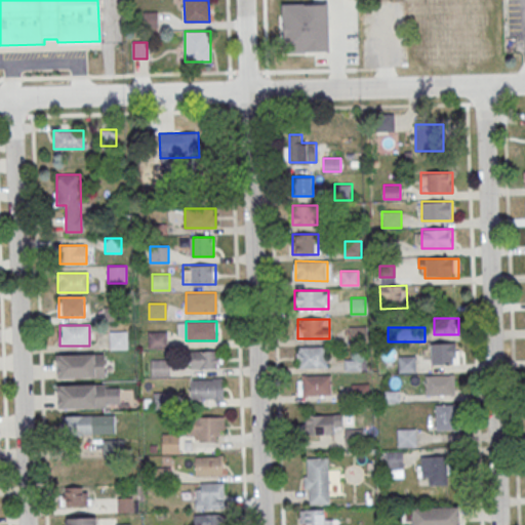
[(110,331),(110,349),(128,349),(128,331),(110,331)]
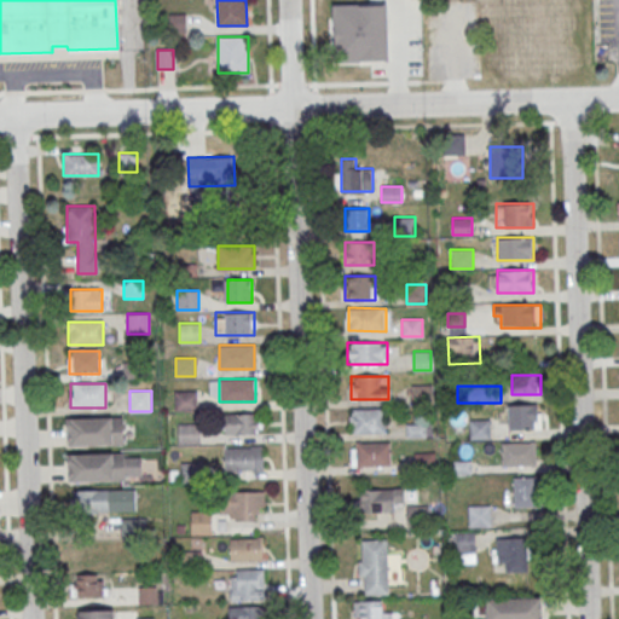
[(174,391),(174,410),(195,410),(195,391),(174,391)]
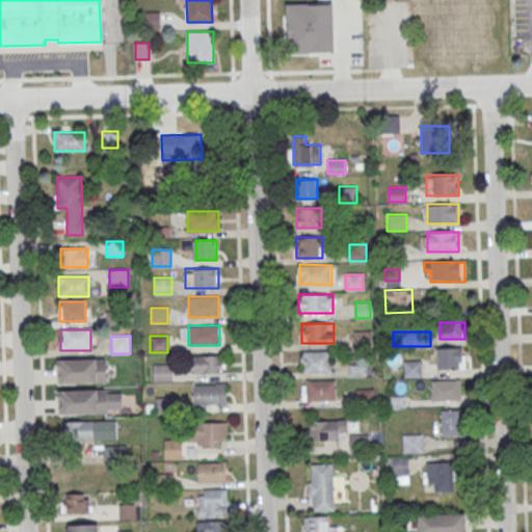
[(463,348),(435,348),(435,370),(463,370),(463,348)]
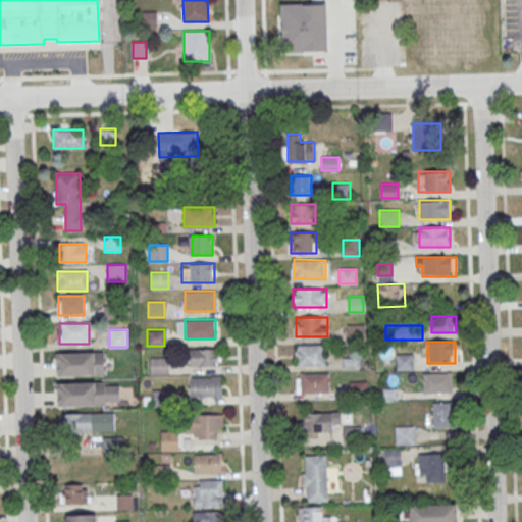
[(295,345),(295,365),(324,365),(324,345),(295,345)]
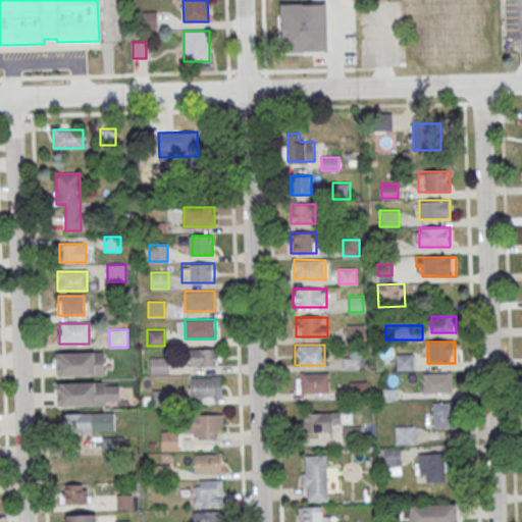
[(217,366),(217,348),(189,348),(189,366),(217,366)]
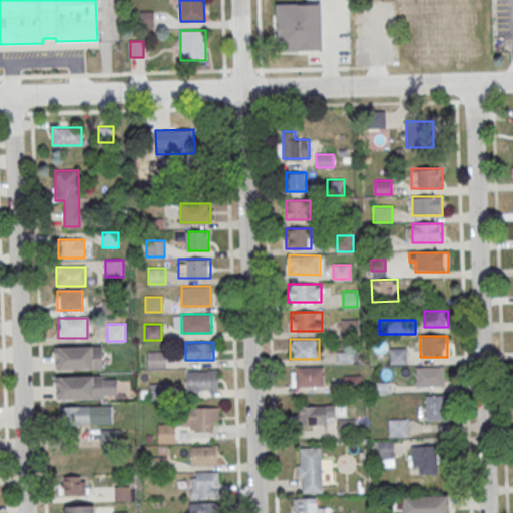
[(102,347),(54,347),(55,369),(102,369),(102,347)]
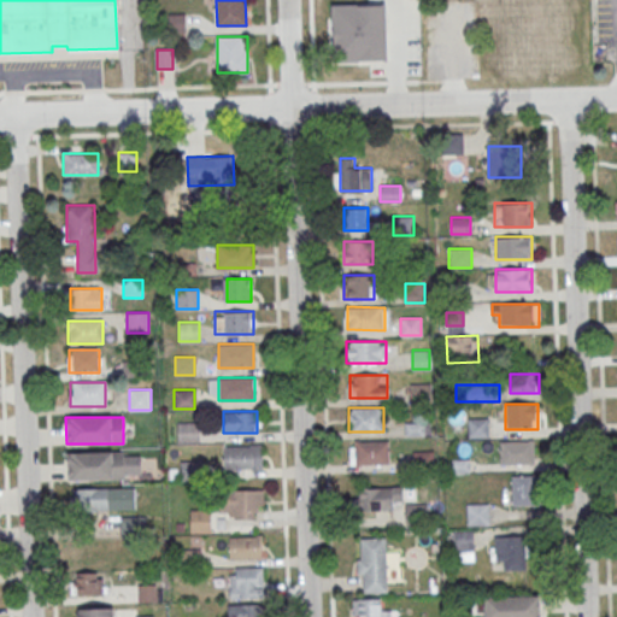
[(468,418),(468,438),(488,438),(488,418),(468,418)]
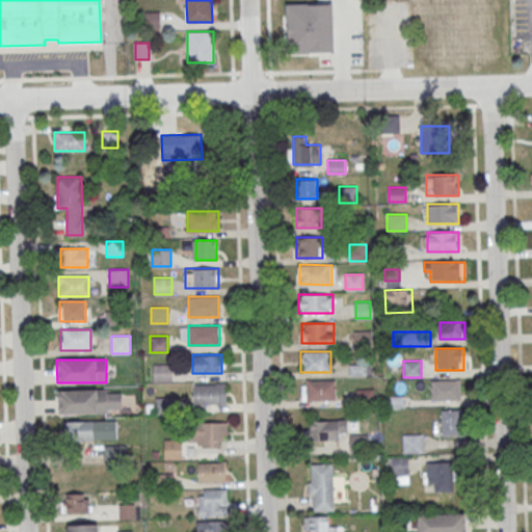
[(170,381),(170,364),(153,364),(153,381),(170,381)]
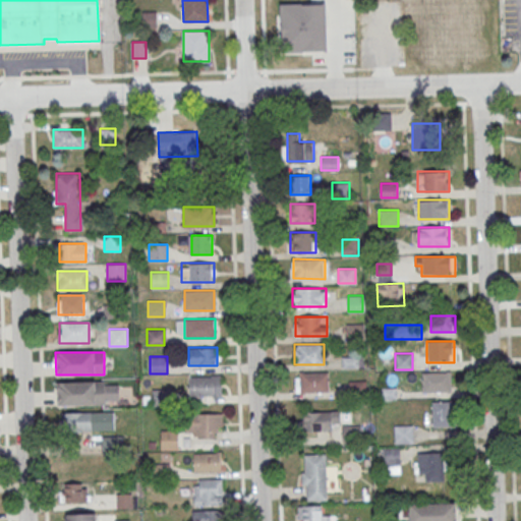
[(295,372),(295,393),(329,393),(329,372),(295,372)]
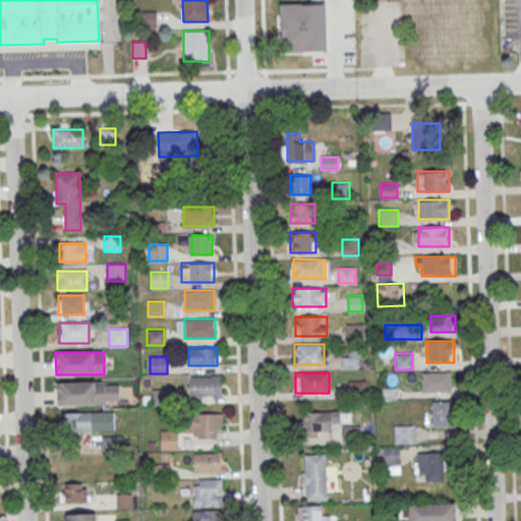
[(451,372),(422,372),(422,392),(451,392),(451,372)]
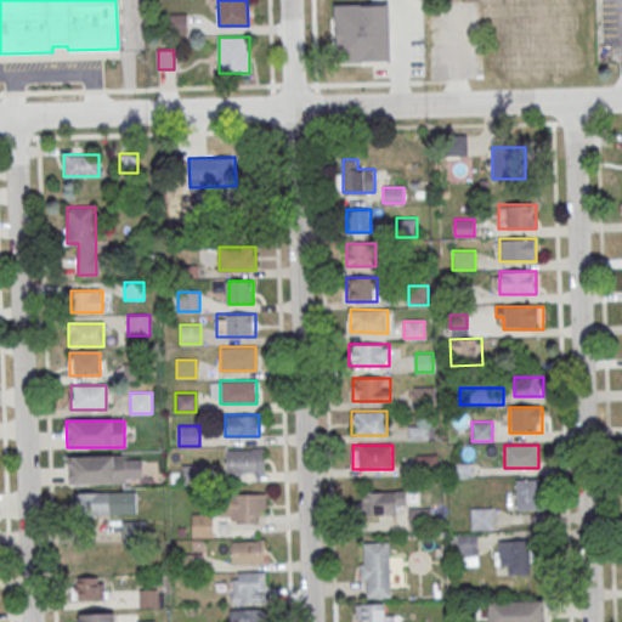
[(265,474),(265,448),(226,448),(226,474),(265,474)]
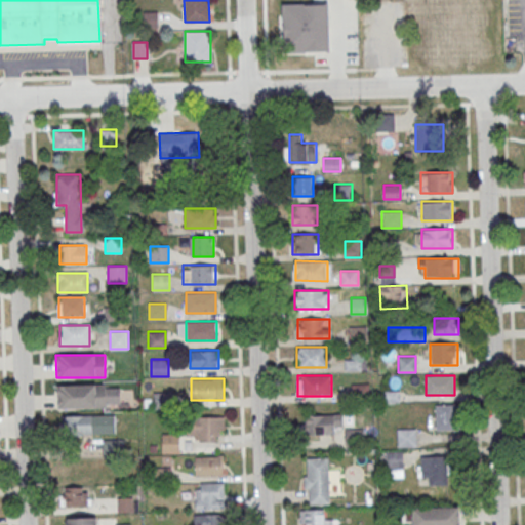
[(120,407),(119,384),(57,385),(57,408),(120,407)]
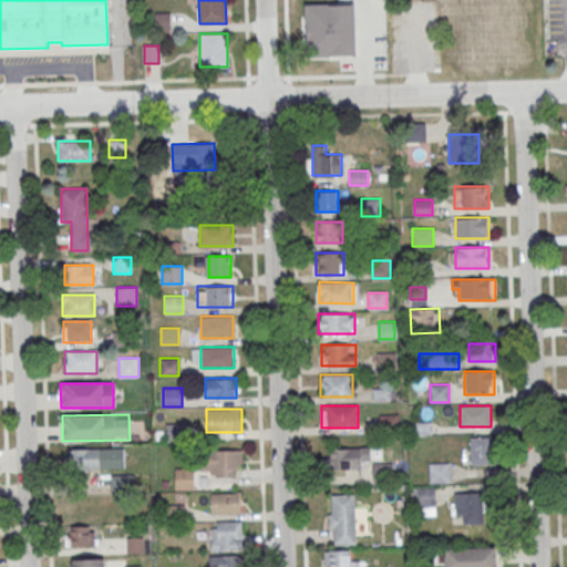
[(183,441),(183,423),(165,423),(165,441),(183,441)]
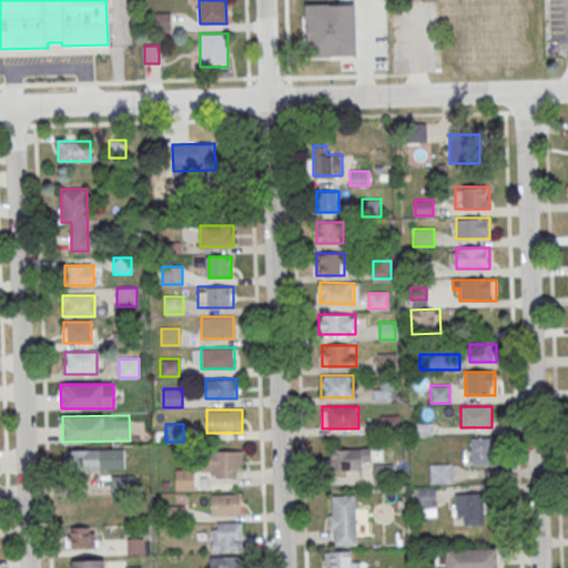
[(493,465),(493,437),(470,437),(470,465),(493,465)]
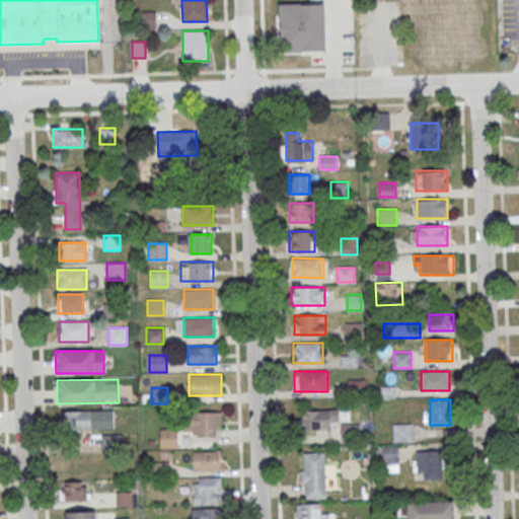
[(330,429),(330,422),(340,422),(340,410),(300,410),(300,429),(330,429)]
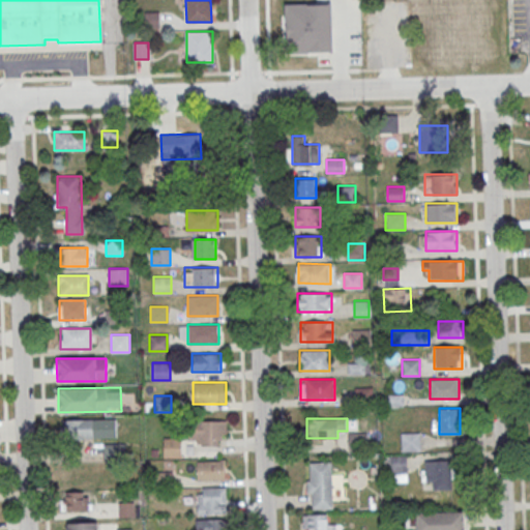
[(62,438),(116,438),(116,419),(62,419),(62,438)]
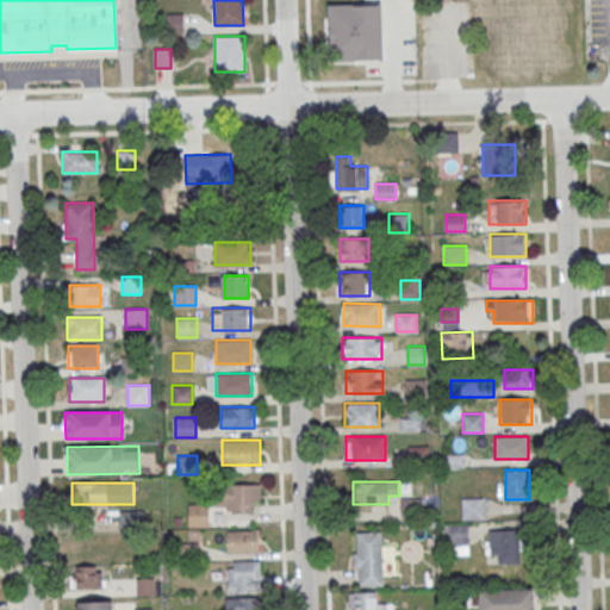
[(260,484),(218,484),(218,512),(260,512),(260,484)]
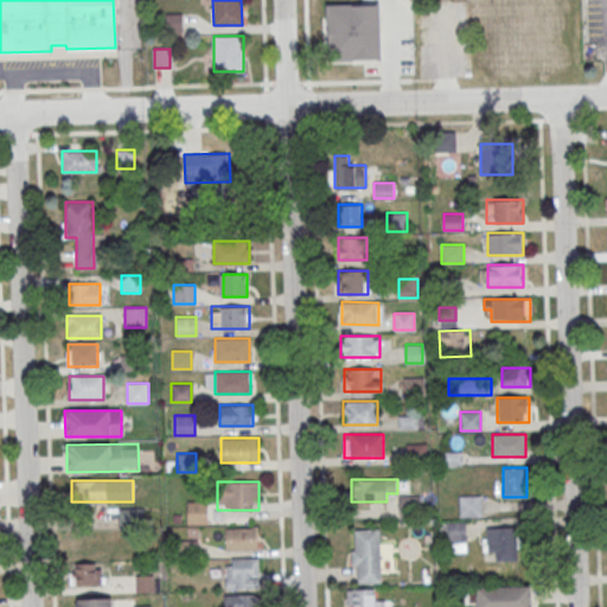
[(421,496),(398,496),(398,516),(421,516),(421,496)]
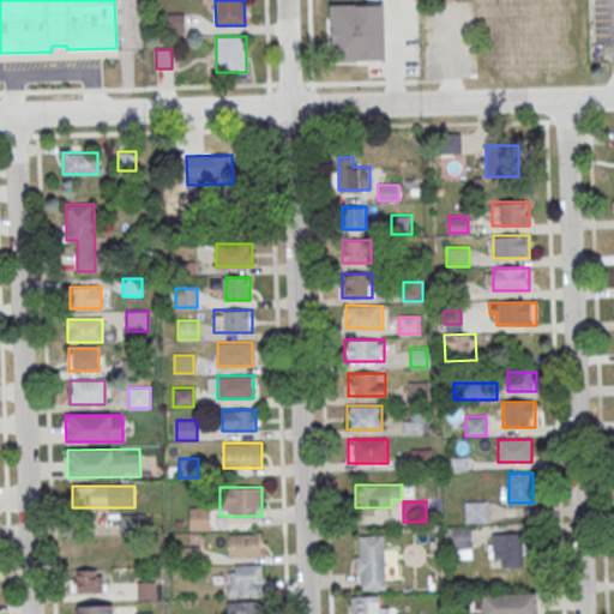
[(465,522),(486,522),(486,501),(465,501),(465,522)]
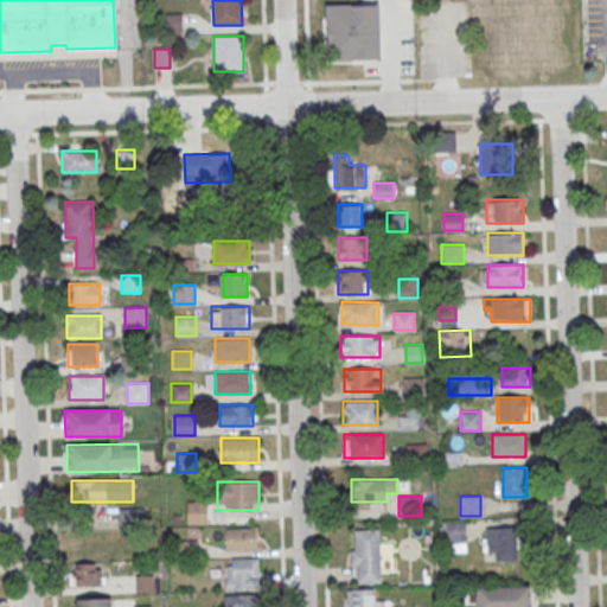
[(187,525),(208,525),(208,502),(187,502),(187,525)]
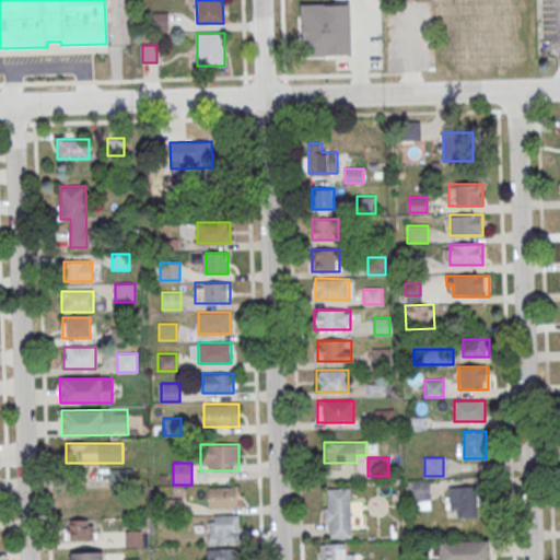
[(131,468),(109,468),(109,487),(131,487),(131,468)]
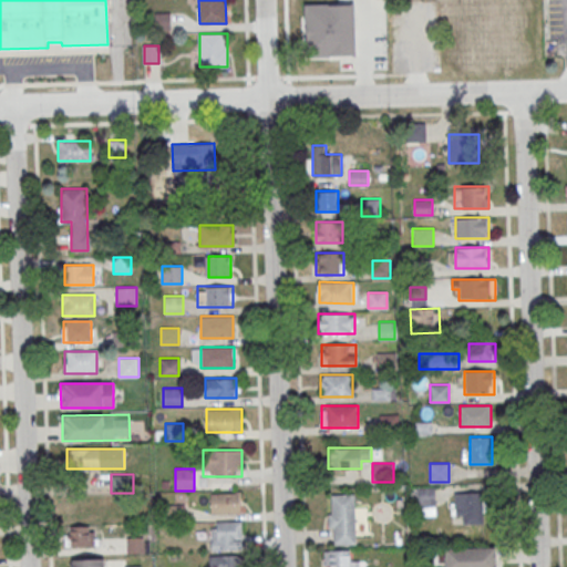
[(434,490),(419,490),(419,514),(434,514),(434,490)]
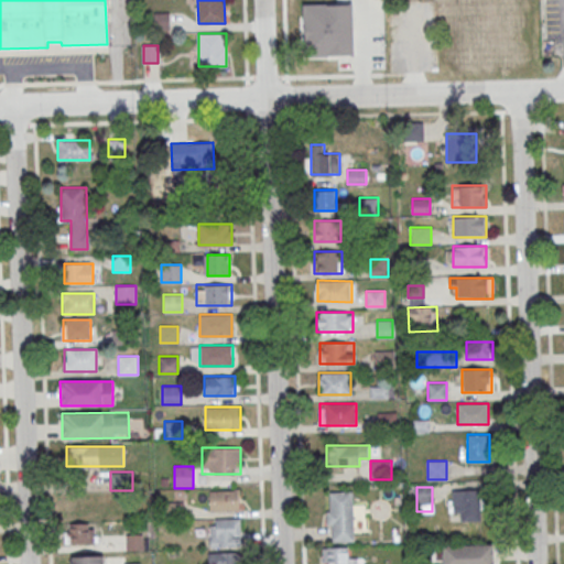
[(208,510),(239,510),(239,490),(208,490),(208,510)]
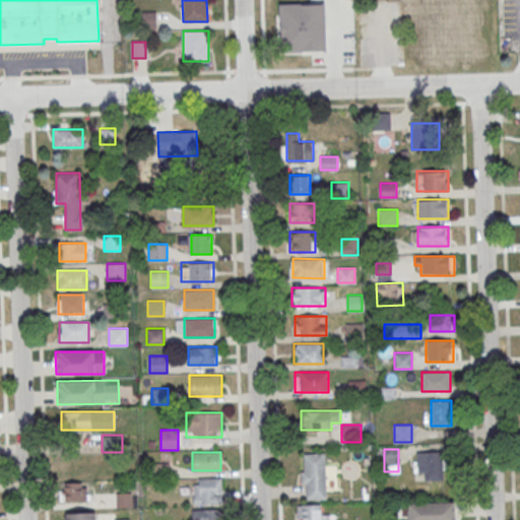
[(414,452),(414,480),(444,480),(444,452),(414,452)]
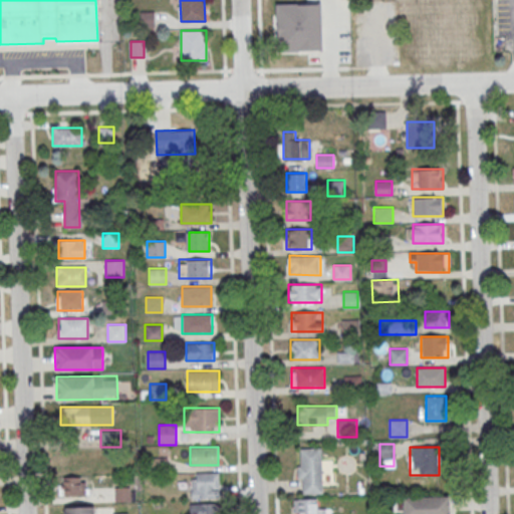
[(322,448),(299,448),(299,493),(322,493),(322,448)]
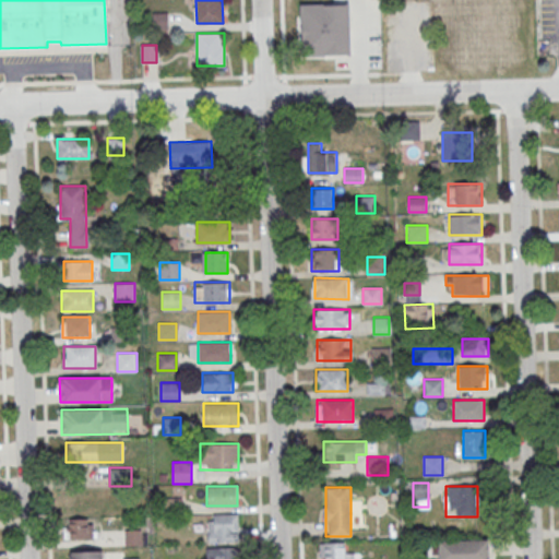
[(144,496),(133,496),(133,511),(144,511),(144,496)]
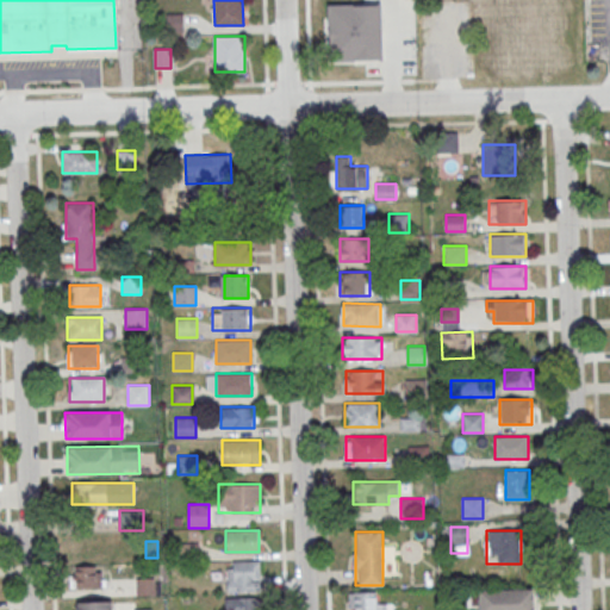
[(178,561),(199,561),(199,542),(178,542),(178,561)]
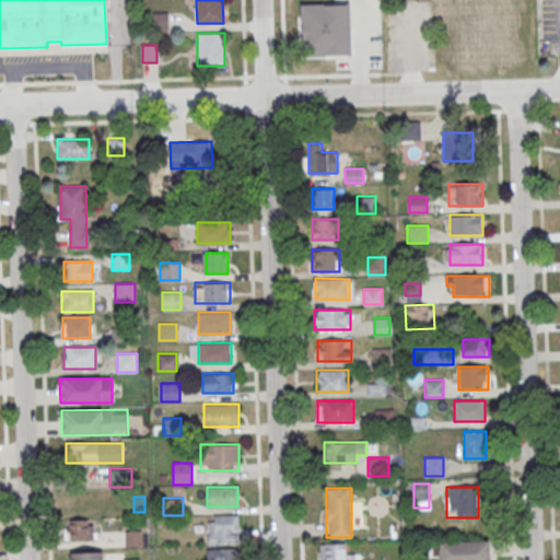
[(238,543),(238,514),(208,514),(208,543),(238,543)]
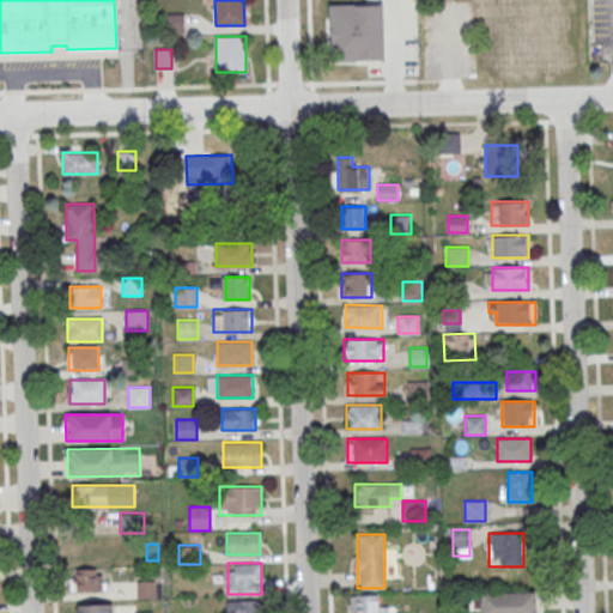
[(102,569),(72,569),(72,590),(102,590),(102,569)]
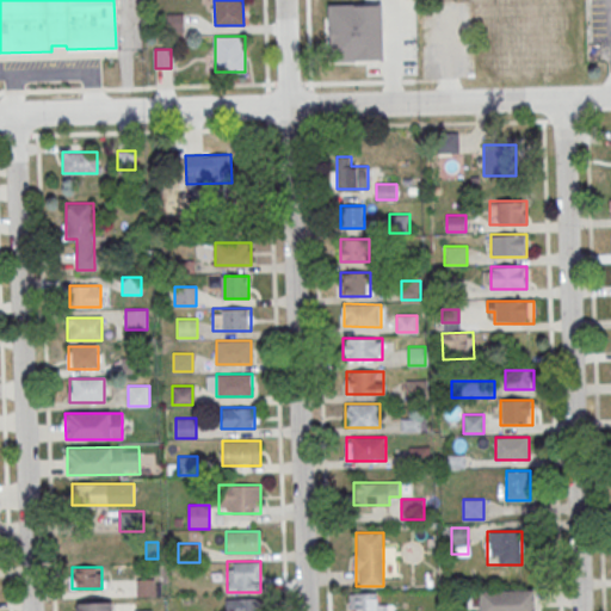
[(158,596),(158,579),(136,579),(136,596),(158,596)]
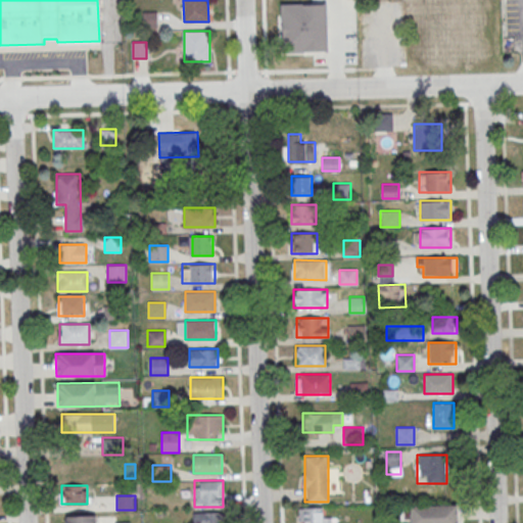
[(458,522),(459,505),(411,505),(410,522),(458,522)]
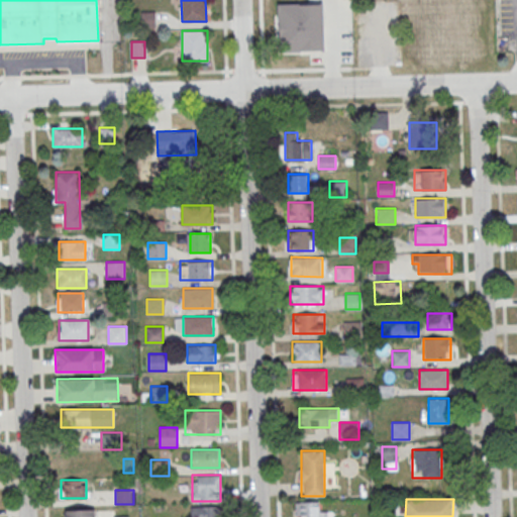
[(327,516),(328,511),(320,511),(320,502),(296,502),(295,516),(327,516)]
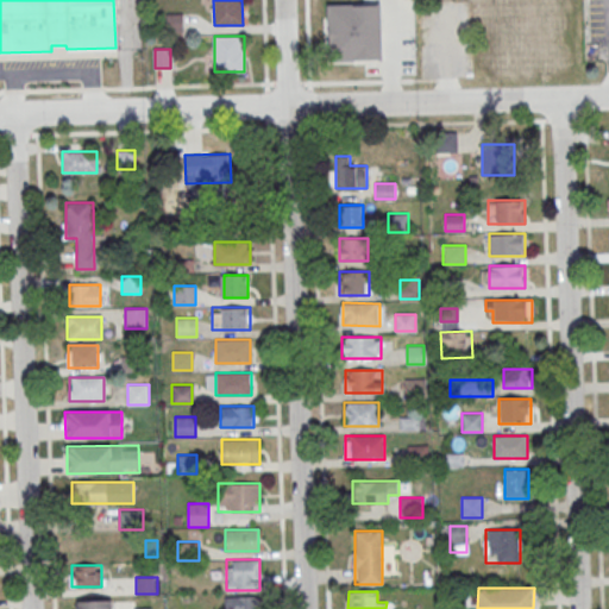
[(258,608),(258,597),(225,597),(225,608),(258,608)]
